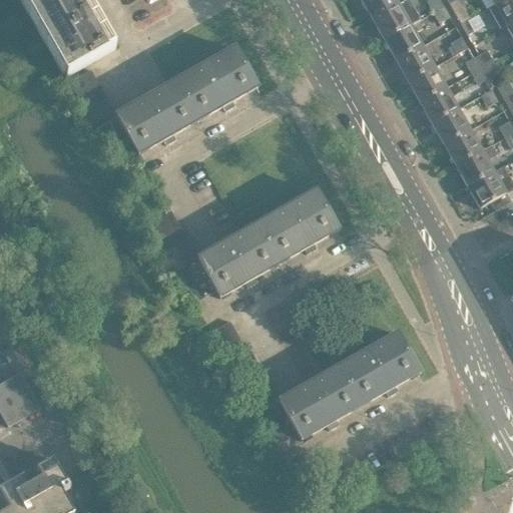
[(21,0),(65,77),(114,50),(85,0),(21,0)]
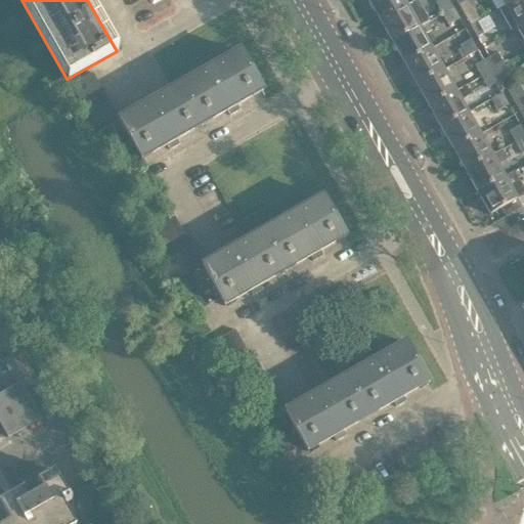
[(366,0),(379,20),(405,4),(402,0),(366,0)]
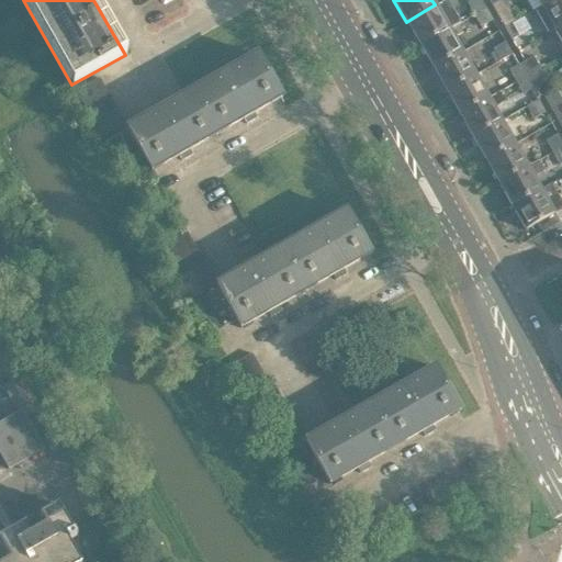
[(444,0),(435,4),(406,22),(419,45),(448,29),(459,22),(445,0),(444,0)]
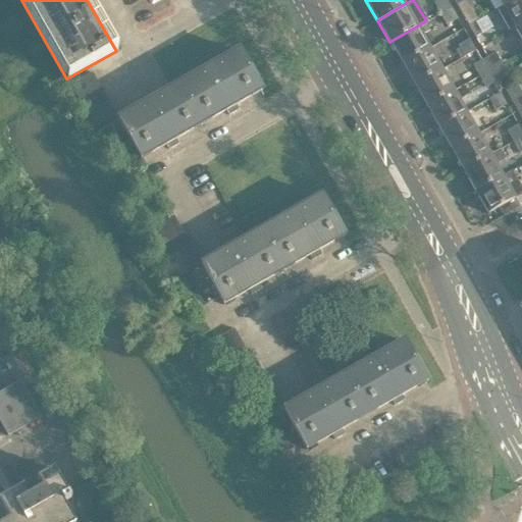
[(438,13),(450,7),(446,0),(435,0),(432,2),(438,13)]
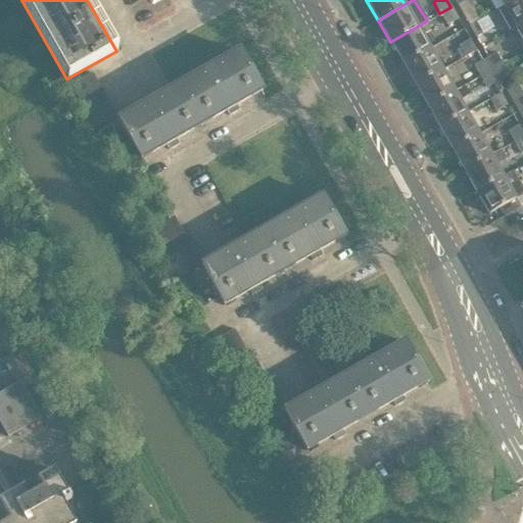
[(468,26),(479,19),(468,0),(462,0),(456,4),(468,26)]
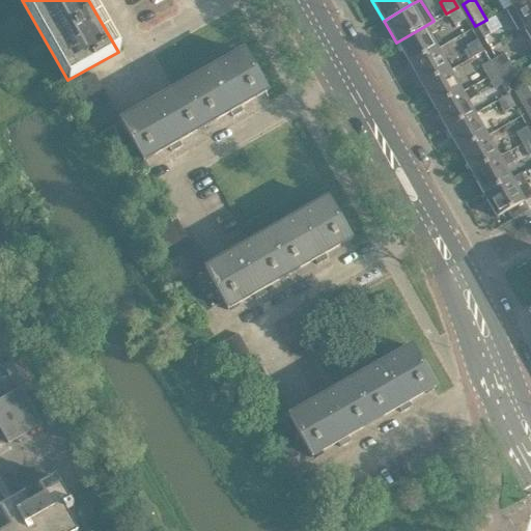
[(523,28),(530,23),(530,0),(521,0),(510,6),(505,9),(518,31),(523,28)]
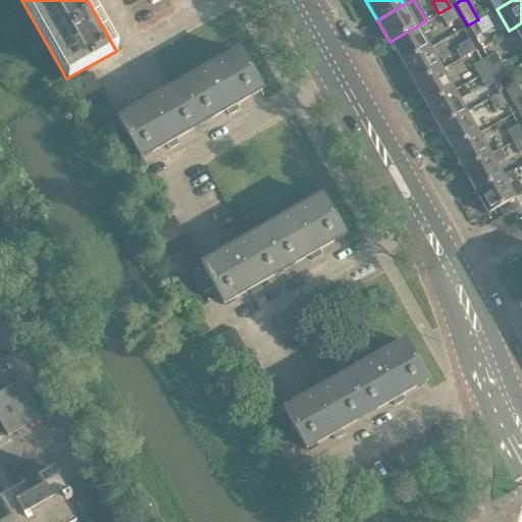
[(445,24),(456,18),(450,7),(438,13),(445,24)]
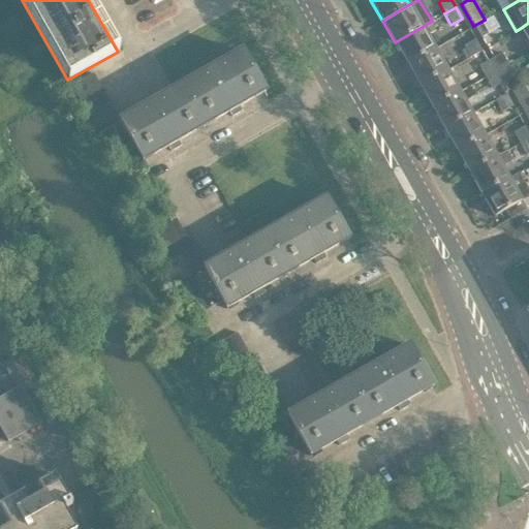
[(479,37),(491,31),(485,20),(473,26),(479,37)]
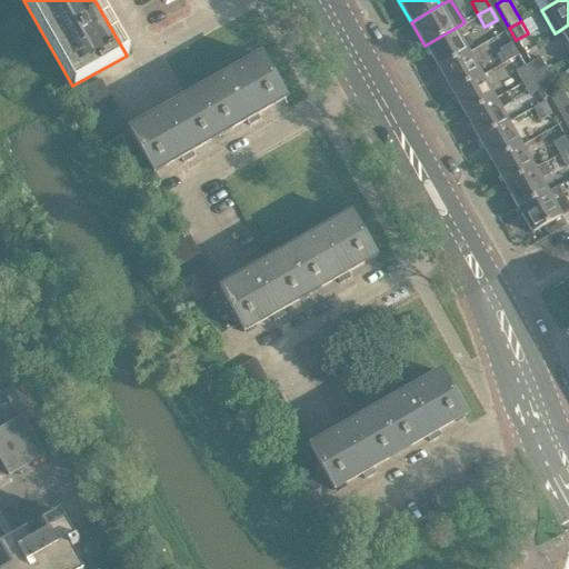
[(425,46),(438,69),(467,52),(453,29),(425,46)]
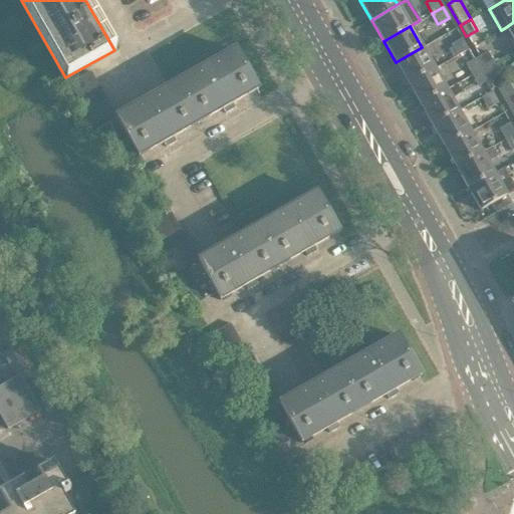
[(456,55),(467,49),(460,38),(450,44),(456,55)]
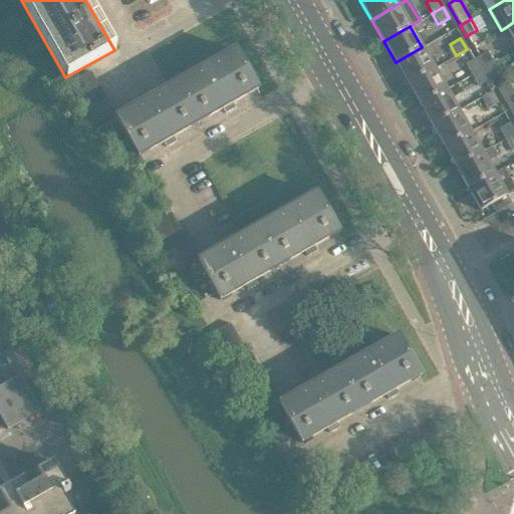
[(434,68),(422,47),(396,62),(408,83),(434,68)]
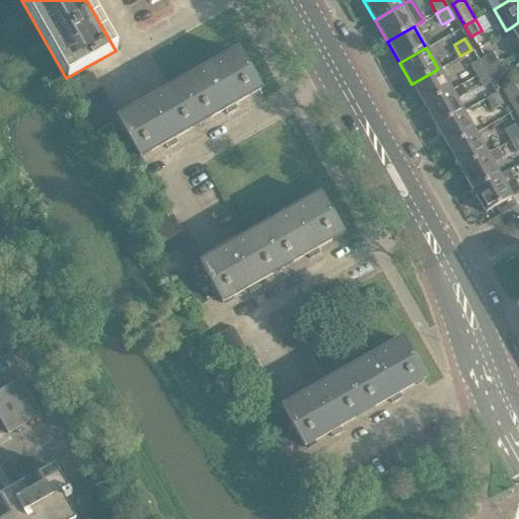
[(260,89),(237,51),(177,85),(199,124),(224,109),(227,115),(236,109),(234,103),(260,89)]
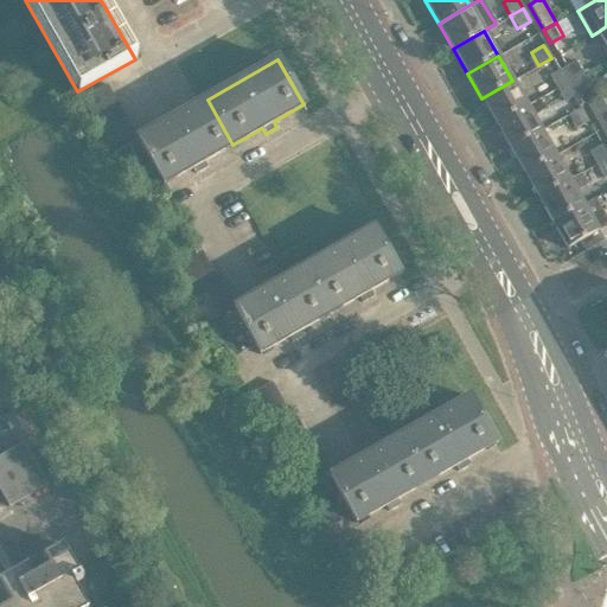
[(569,81),(582,74),(575,61),(562,68),(569,81)]
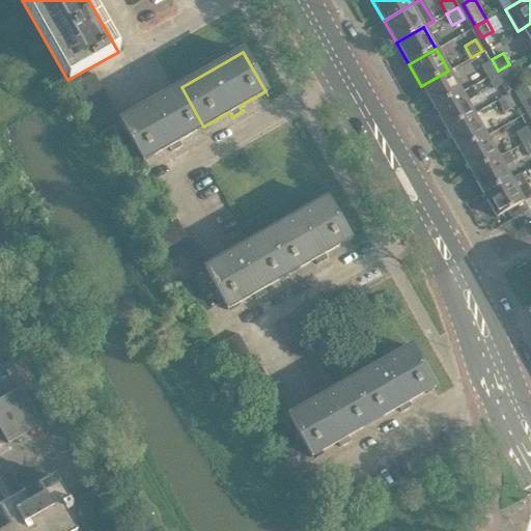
[(486,77),(498,71),(492,59),(480,65),(486,77)]
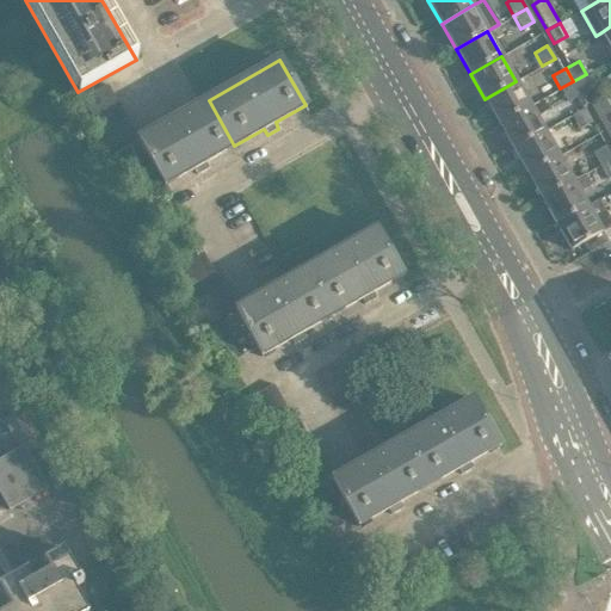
[(580,94),(584,92),(593,87),(586,74),(573,81),(580,94)]
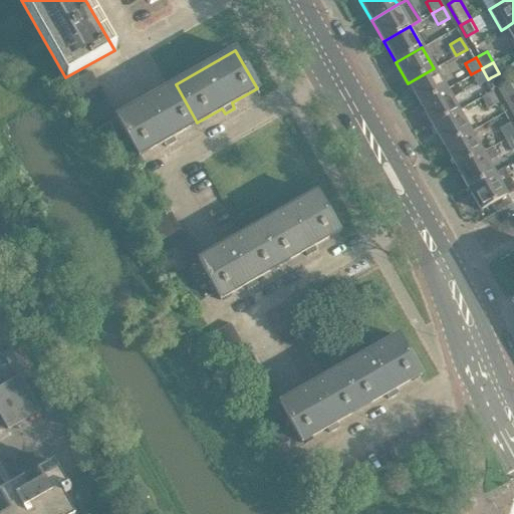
[(408,83),(420,104),(446,89),(446,88),(438,75),(443,72),(439,65),(434,68),(408,83)]
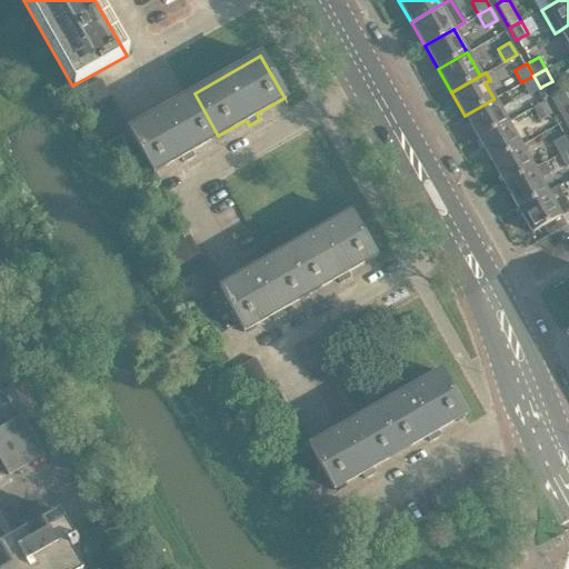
[(528,95),(538,90),(540,88),(533,76),(521,82),(528,95)]
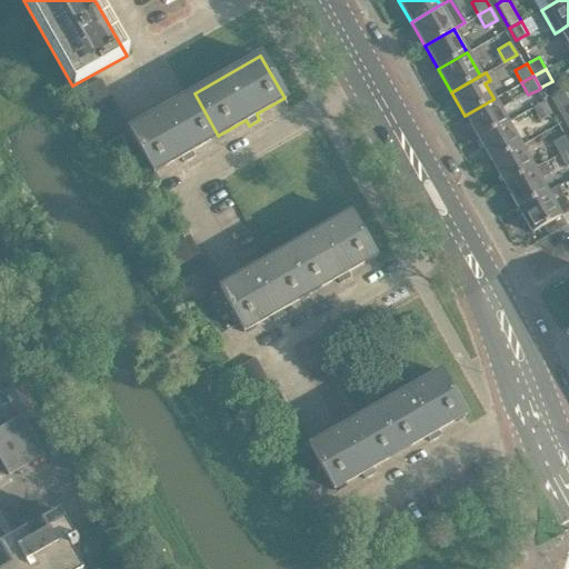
[(465,116),(478,139),(507,122),(499,108),(510,102),(503,92),(493,98),(493,99),(465,116)]
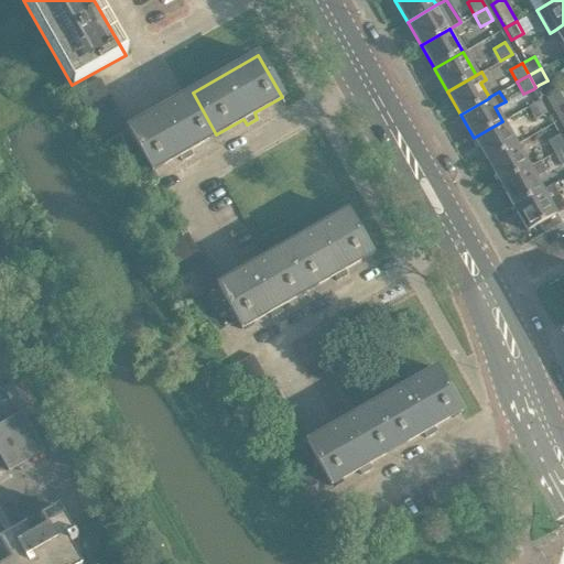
[(190,150),(216,134),(193,93),(184,97),(127,130),(151,172),(179,156),(182,162),(193,155),(190,150)]
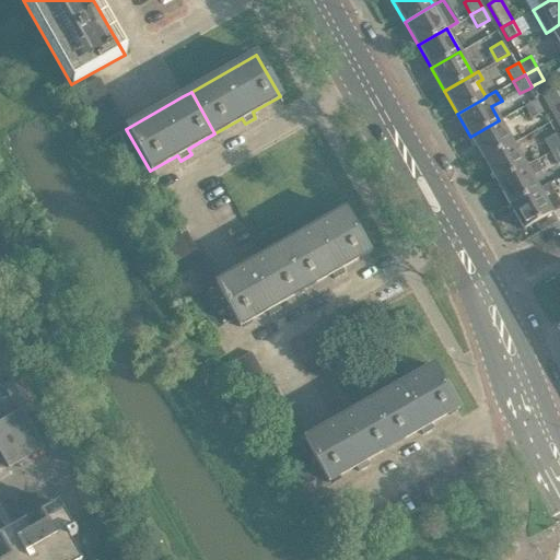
[(531,117),(541,112),(535,100),(524,105),(531,117)]
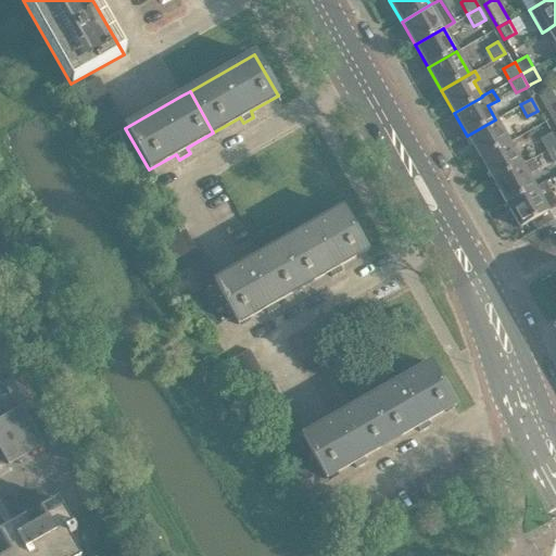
[(550,118),(555,114),(555,100),(555,99),(543,106),(550,118)]
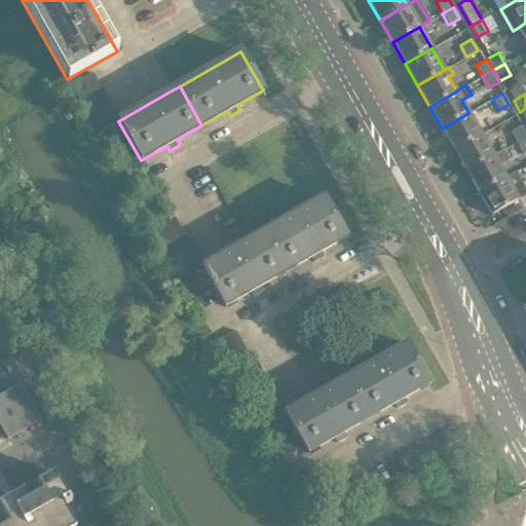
[(468,113),(442,128),(454,150),(481,135),(468,113)]
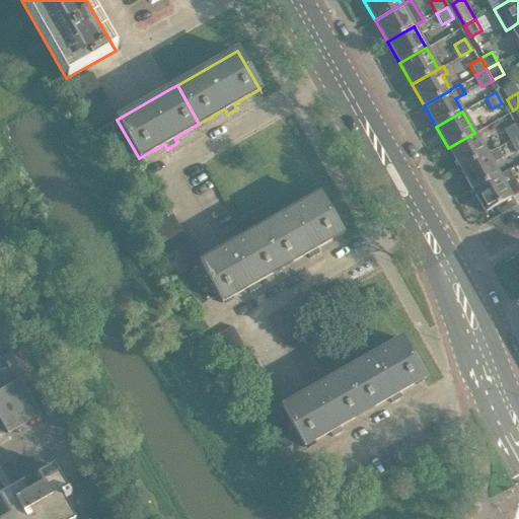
[(109,124),(96,132),(107,152),(121,144),(109,124)]
